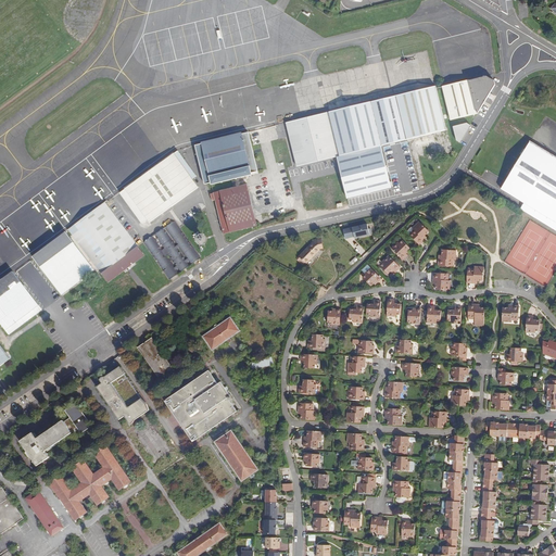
[(488,75),(442,86),(450,119),(477,113),(494,87),(494,79),(489,77),(488,75)]
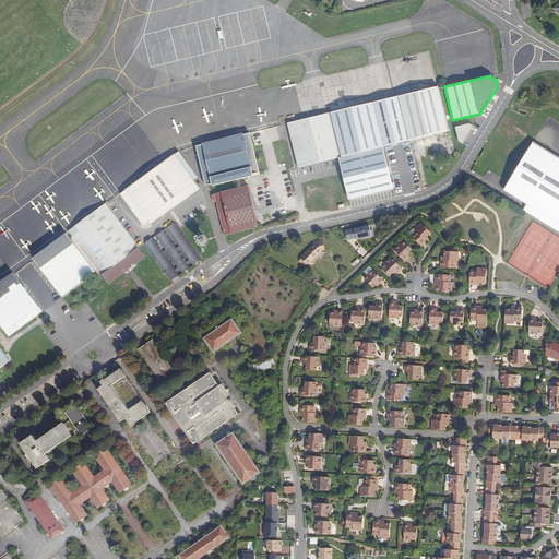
[(455,156),(438,86),(394,97),(317,116),(317,118),(289,125),(282,127),(282,125),(277,126),(286,163),(293,162),(301,197),(302,202),(343,194),(344,202),(392,190),(381,149),(383,149),(383,152),(399,147),(397,144),(416,140),(423,164),(425,164),(432,162),(455,156)]
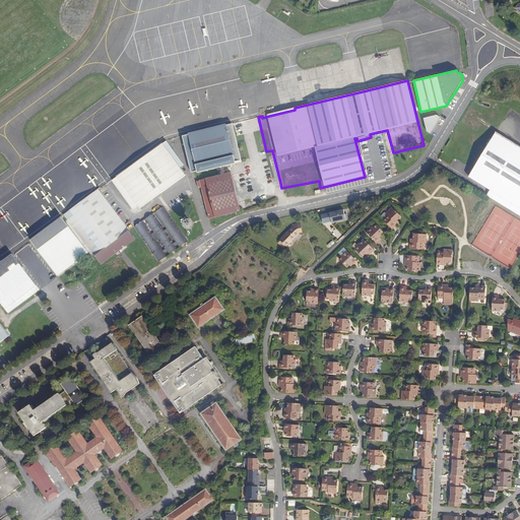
[(436,115),(423,119),(426,131),(430,133),(440,116),(436,115)]
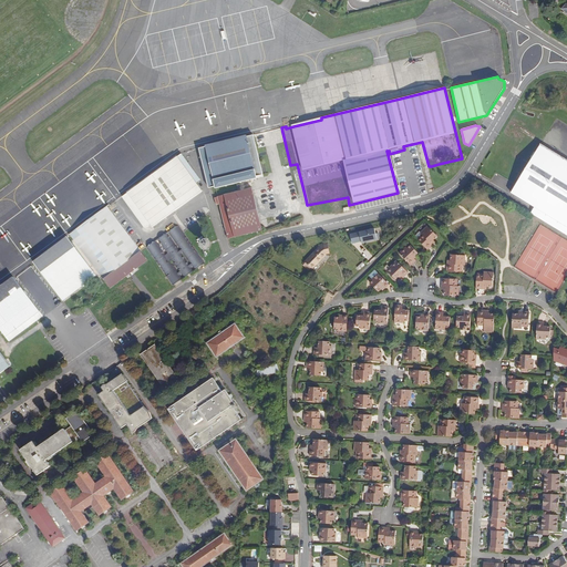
[(263,176),(253,134),(198,148),(208,188),(214,186),(215,188),(263,176)]
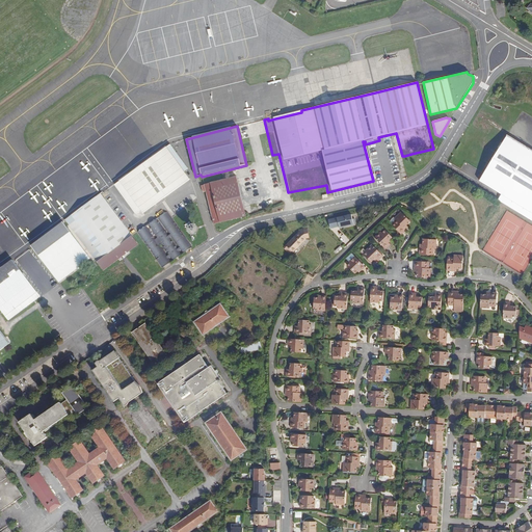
[(504,195),(501,202),(507,206),(510,208),(531,220),(531,150),(507,135),(479,181),(504,195)]
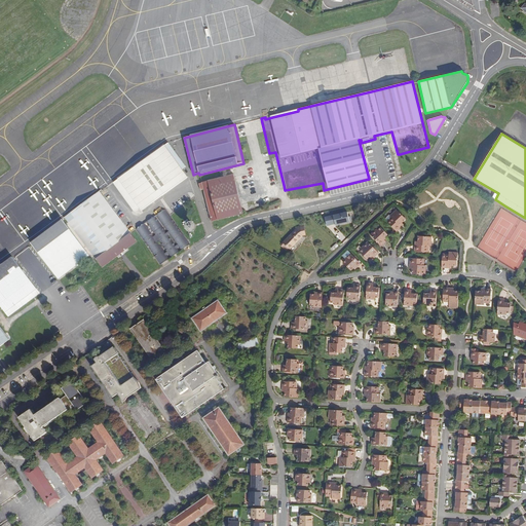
[(166,144),(112,184),(134,214),(139,210),(141,213),(187,179),(181,171),(185,167),(166,144)]
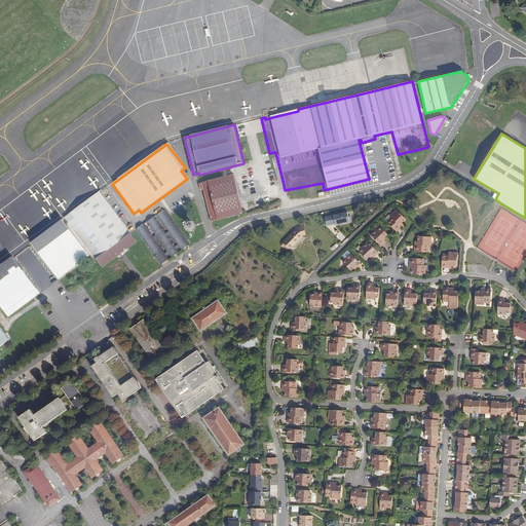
[(422,149),(410,153),(412,158),(424,155),(422,149)]
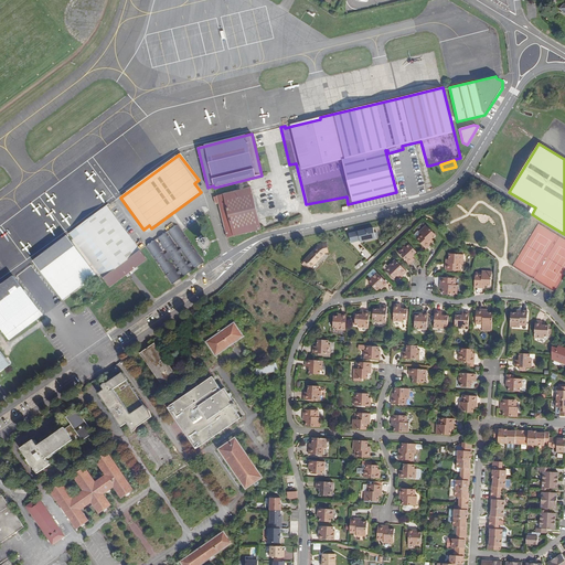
[(217,196),(220,203),(227,238),(260,230),(251,187),(217,195),(217,196)]
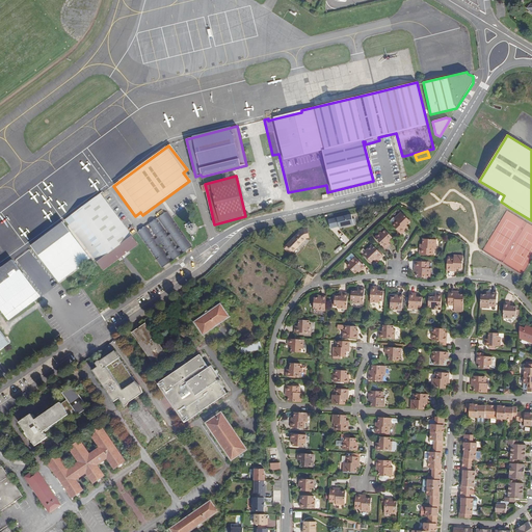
[(100,191),(64,218),(104,269),(129,249),(132,247),(138,242),(100,191)]
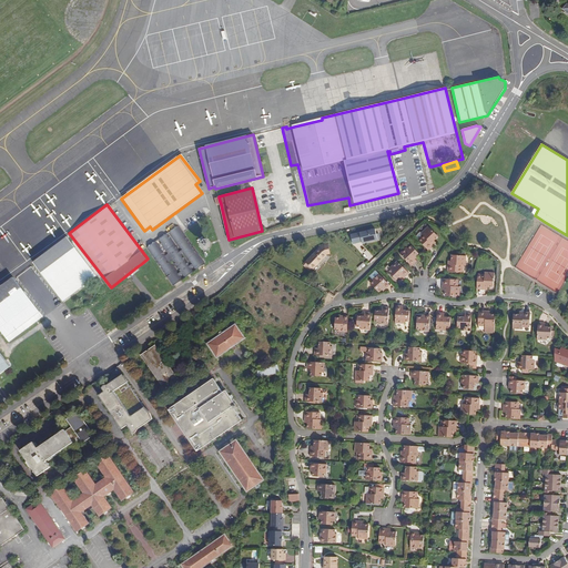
[(175,225),(144,247),(173,286),(204,264),(175,225)]
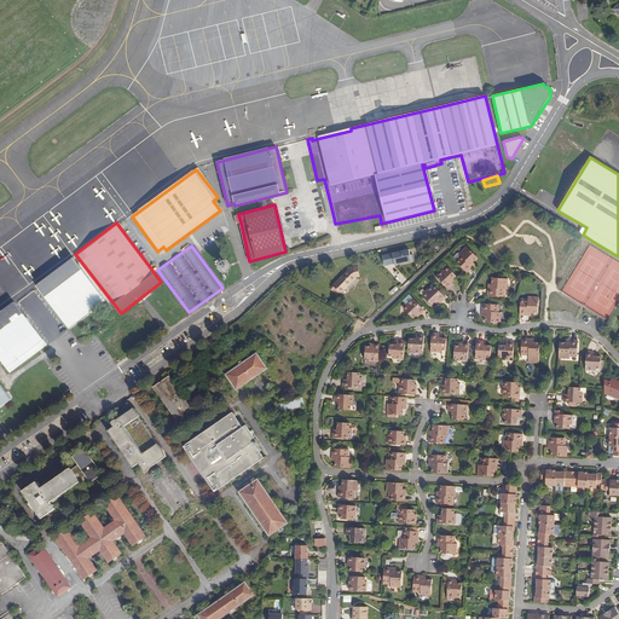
[(473,262),(478,258),(467,247),(460,254),(462,256),(456,262),(467,273),(473,267),(470,265),(473,262)]
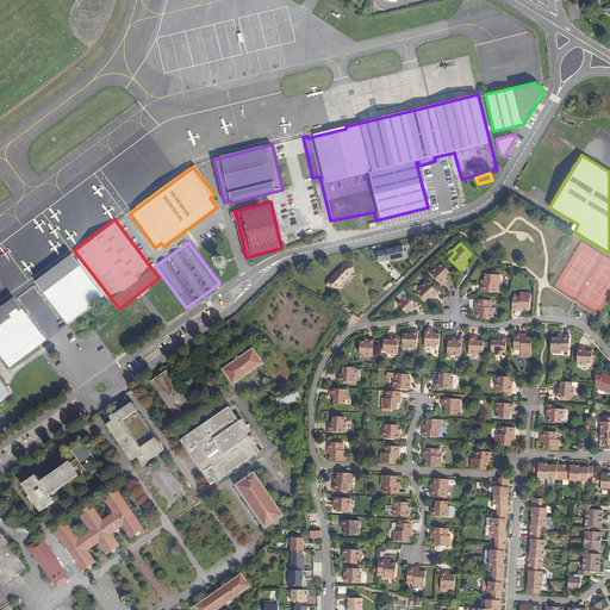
[(405,260),(403,247),(375,251),(378,265),(396,280),(400,274),(390,263),(405,260)]
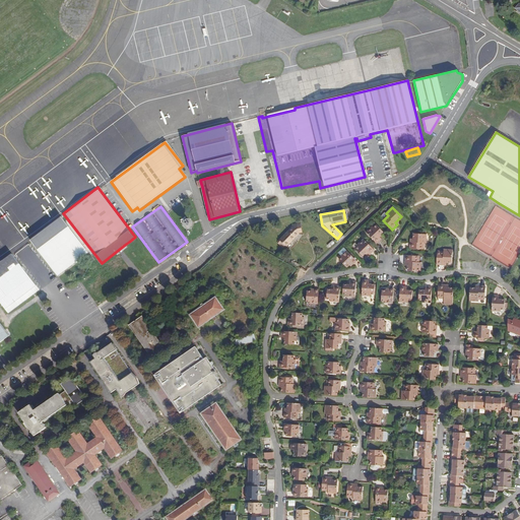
[(60,215),(29,239),(57,275),(88,251),(60,215)]
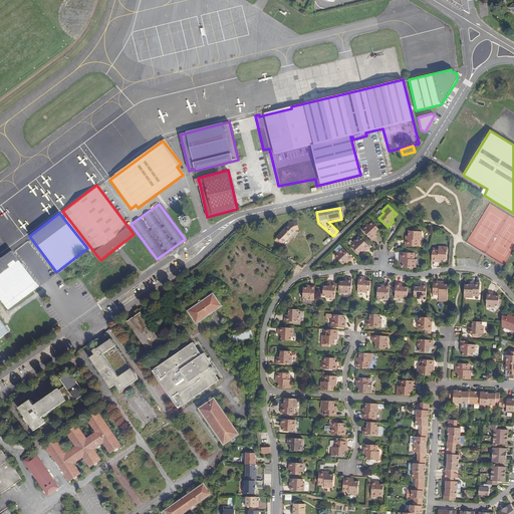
[(186,217),(184,218),(183,220),(182,222),(183,224),(184,225),(185,227),(187,227),(189,227),(191,226),(192,224),(193,222),(193,220),(192,218),(190,217),(188,217),(186,217)]
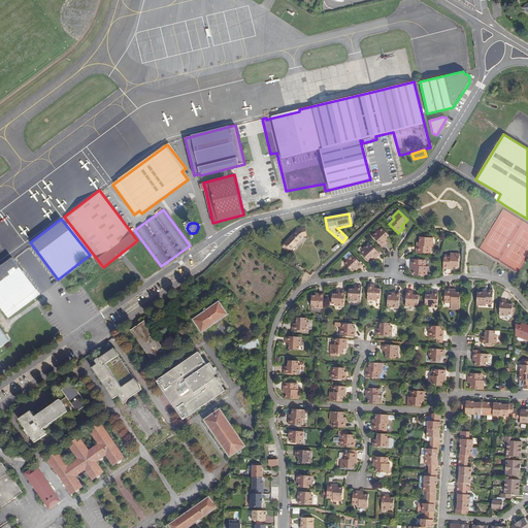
[(303,238),(306,236),(305,226),(299,227),(296,230),(284,244),(291,252),(303,238)]
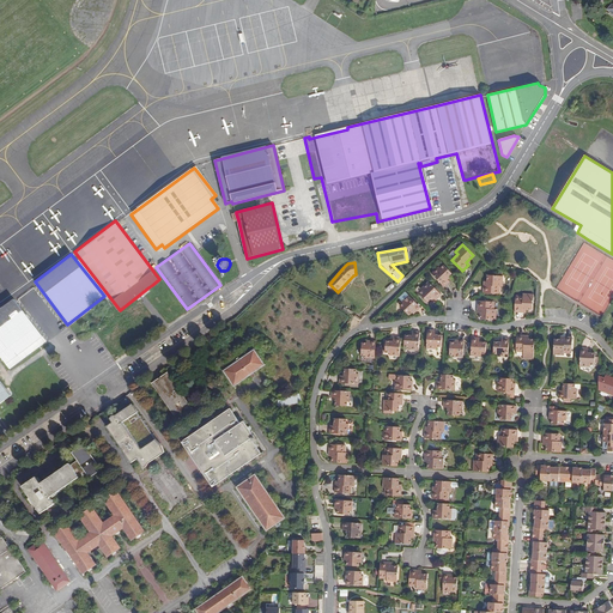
[(447,279),(449,277),(453,274),(444,265),(441,268),(439,267),(431,274),(444,287),(450,281),(448,280),(447,279)]
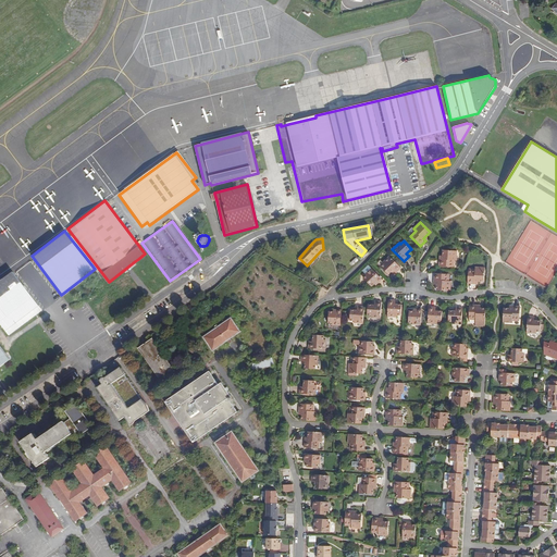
[(455,261),(457,261),(457,251),(443,250),(443,256),(443,260),(440,259),(440,267),(453,268),(454,261),(455,261)]
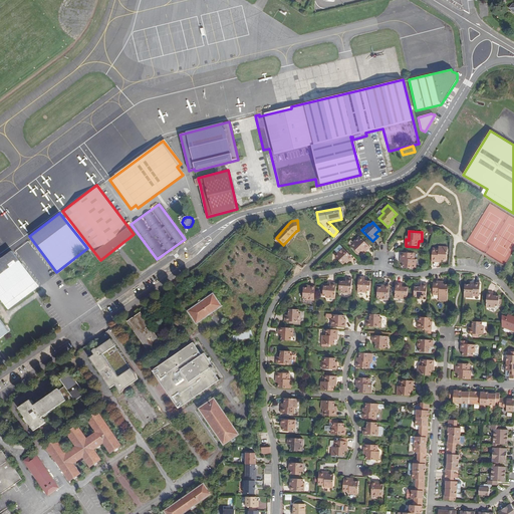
[(352,246),(358,253),(361,251),(363,249),(364,250),(365,252),(370,247),(359,236),(353,242),(354,244),(352,246)]
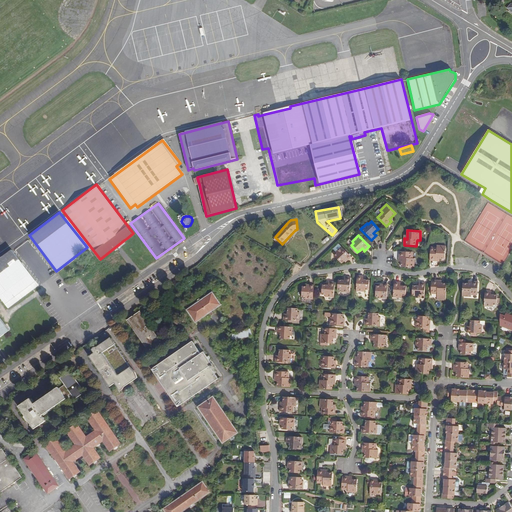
[(337,253),(334,256),(341,263),(344,261),(345,260),(347,261),(351,257),(339,244),(333,249),(336,252),(337,253)]
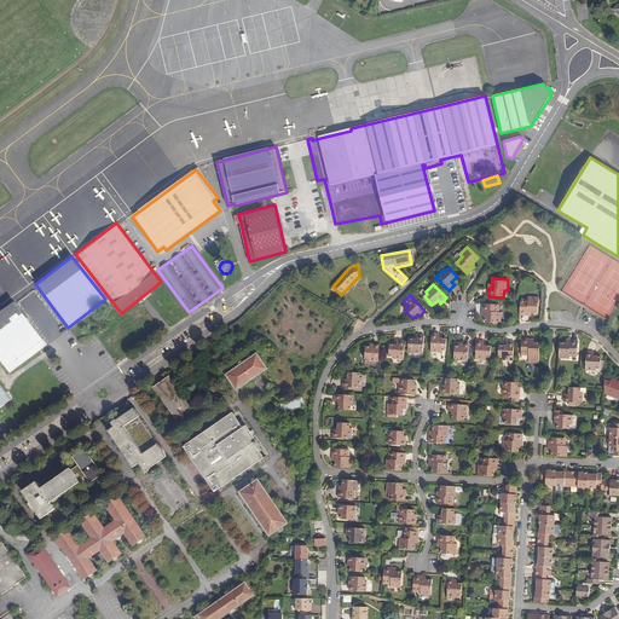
[(531,299),(531,301),(521,300),(520,316),(531,317),(531,312),(534,313),(538,313),(539,298),(531,298),(531,299)]
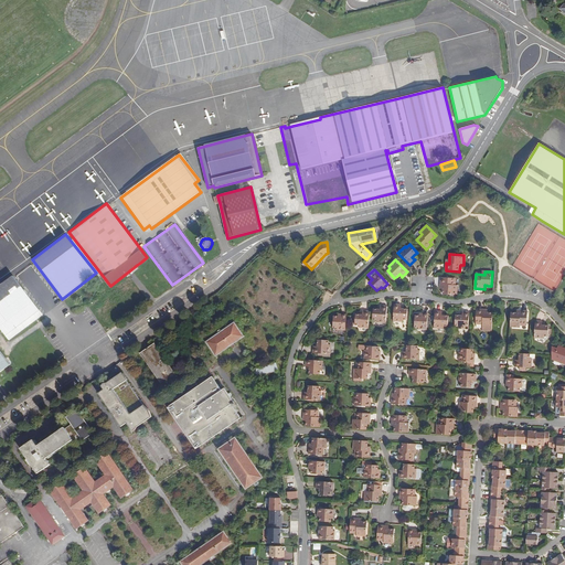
[(0,330),(8,340),(42,315),(11,276),(0,284),(0,330)]
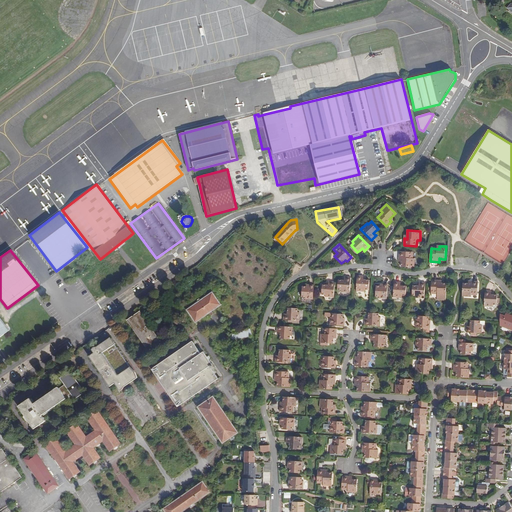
[(401,267),(414,267),(415,258),(413,258),(412,258),(412,252),(399,251),(399,258),(402,258),(402,261),(401,267)]
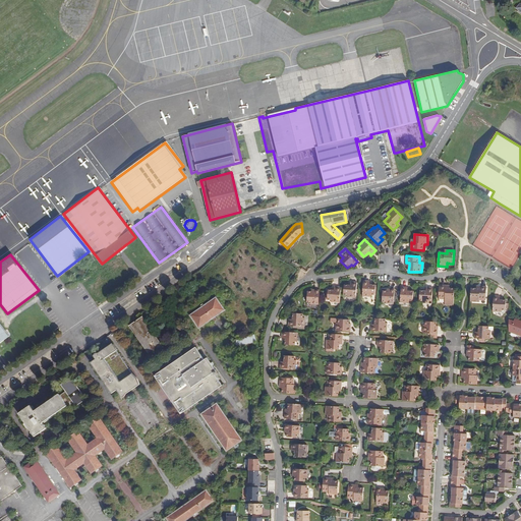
[(363,280),(362,296),(371,297),(371,295),(375,295),(375,285),(369,285),(370,281),(363,280)]
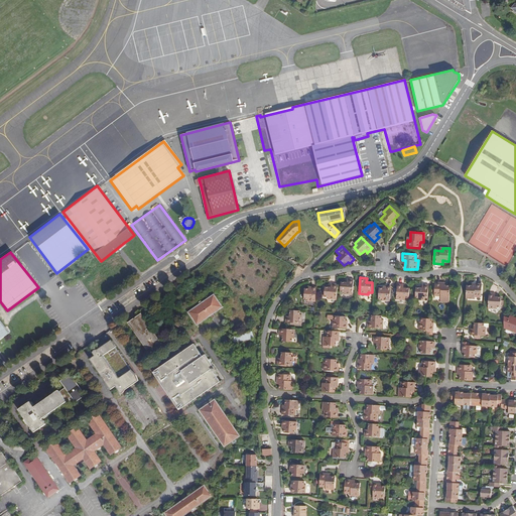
[(345,292),(344,294),(353,295),(354,279),(348,279),(348,281),(347,282),(345,282),(341,282),(341,292),(345,292)]
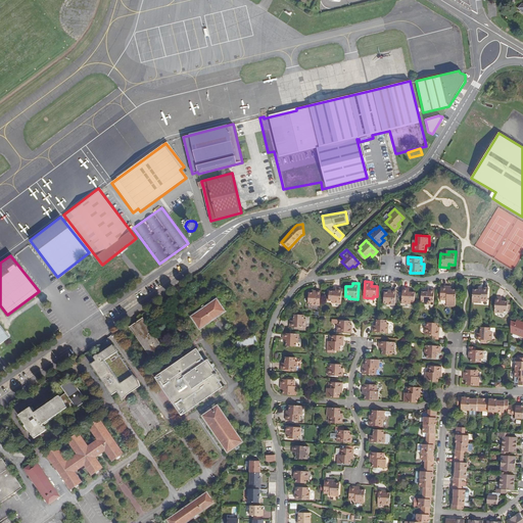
[(440,298),(446,299),(446,300),(446,305),(456,306),(457,290),(447,289),(447,286),(441,286),(440,298)]
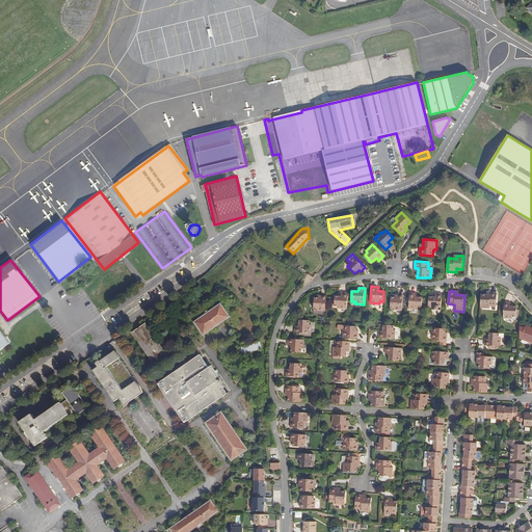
[(339,307),(339,309),(347,309),(348,293),(342,292),(342,295),(342,296),(339,296),(335,296),(335,307),(339,307)]
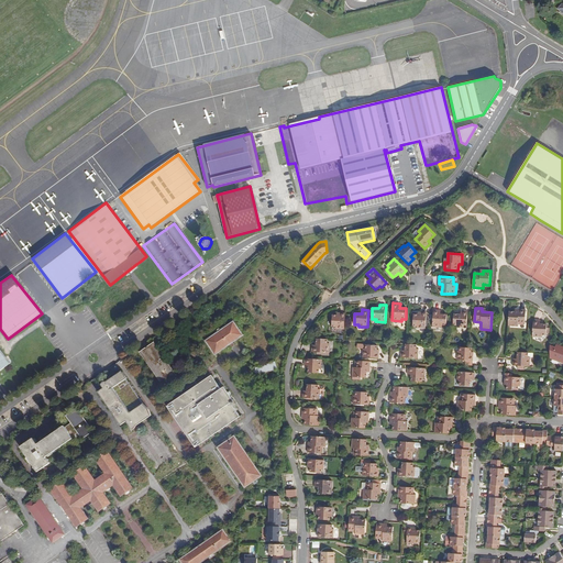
[(509,311),(508,326),(518,327),(518,324),(518,323),(525,323),(526,309),(519,309),(518,312),(515,312),(509,311)]
